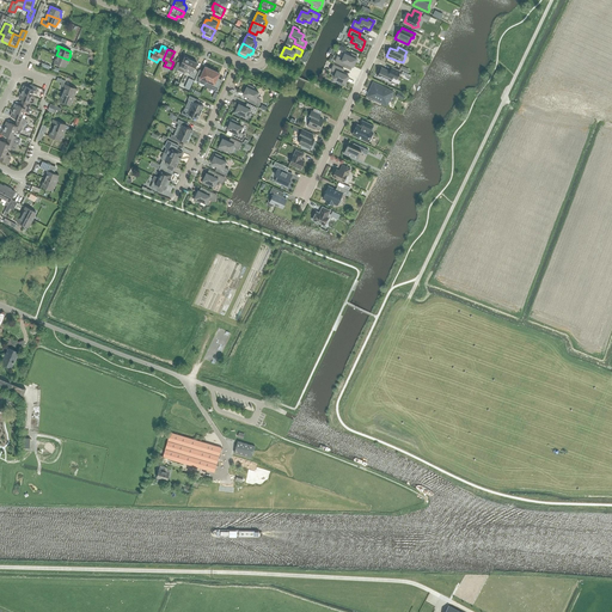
[(355,61),(357,56),(355,55),(355,56),(352,54),(350,56),(344,54),(342,59),(337,56),(335,62),(346,67),(347,63),(353,66),(355,61)]
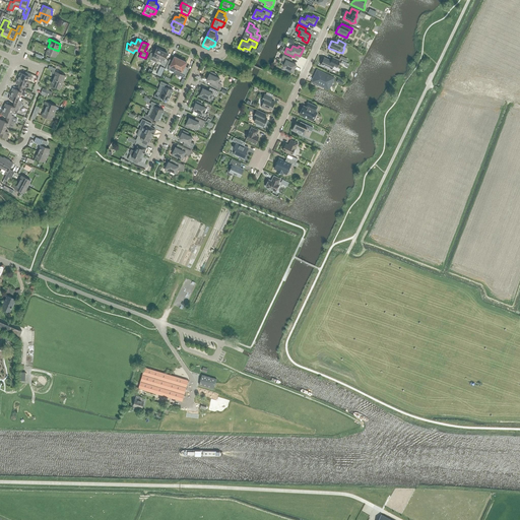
[(57,54),(58,51),(48,47),(46,53),(55,57),(57,54)]
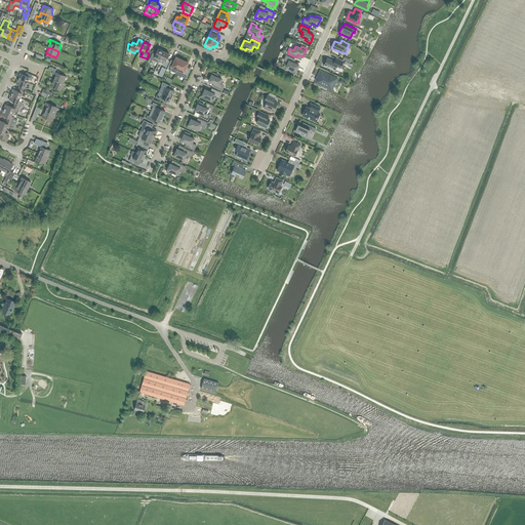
[(160,61),(164,51),(158,48),(155,54),(153,53),(150,58),(153,61),(154,57),(160,61)]
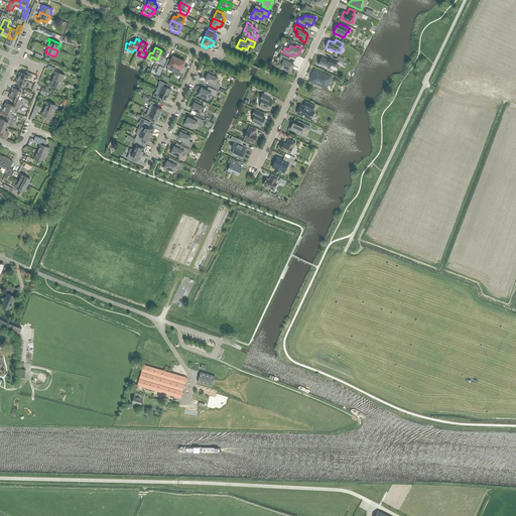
[(163,58),(166,53),(161,50),(157,59),(160,60),(159,61),(160,63),(164,66),(166,60),(163,58)]
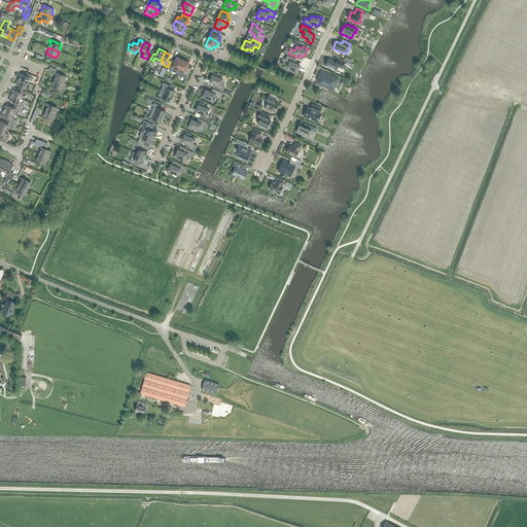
[(299,70),(300,66),(294,63),(295,60),(287,56),(285,61),(289,63),(287,67),(292,69),(291,71),(294,73),(296,74),(299,70)]
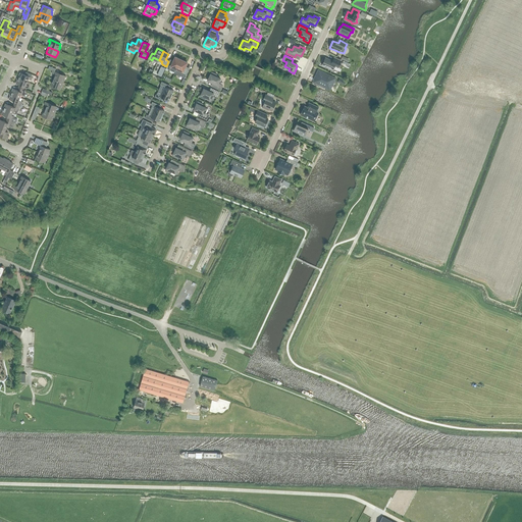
[(169,62),(166,68),(175,72),(181,60),(175,57),(173,61),(172,63),(169,62)]
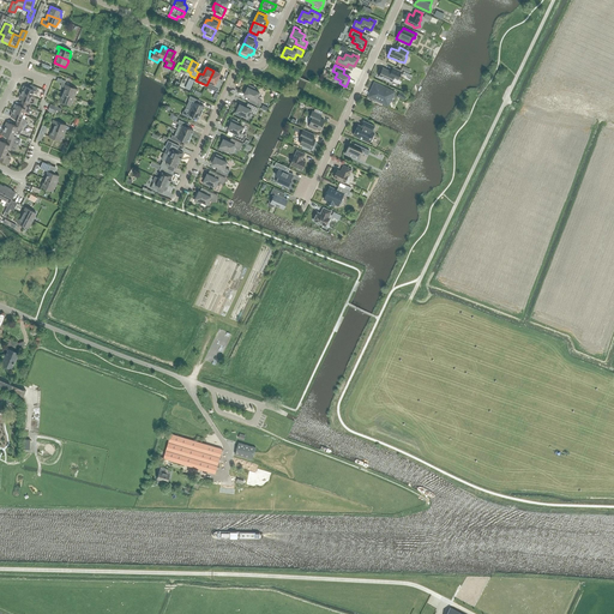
[(398,79),(402,72),(393,67),(391,72),(383,68),(381,70),(379,72),(379,74),(379,77),(391,83),(393,78),(398,79)]
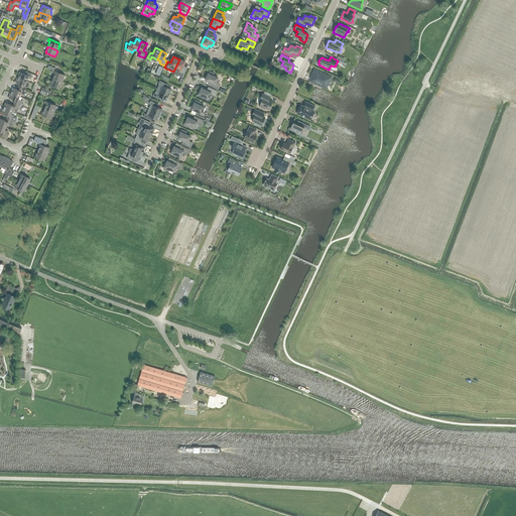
[(173,72),(172,73),(182,78),(186,70),(182,69),(183,66),(185,61),(179,59),(173,72)]
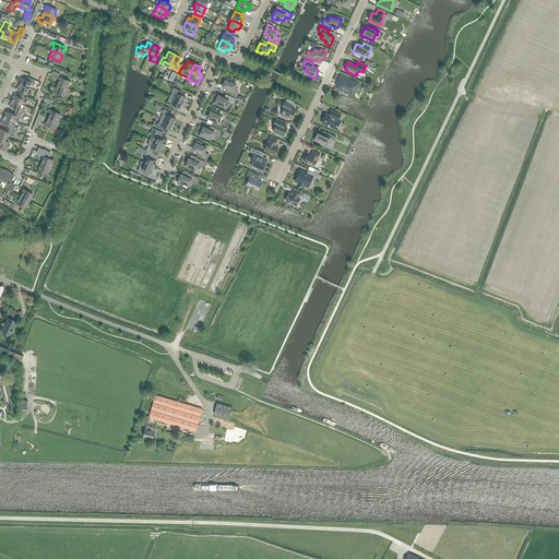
[(70,81),(59,76),(58,76),(59,73),(52,71),(51,73),(56,75),(55,78),(58,80),(57,84),(68,88),(69,84),(68,84),(70,81)]
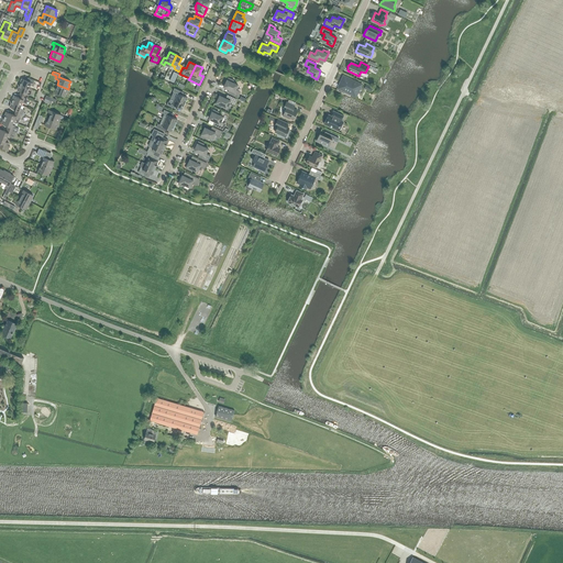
[(357,92),(361,85),(343,76),(339,88),(352,95),(353,96),(354,96),(355,96),(356,95),(357,94),(357,92)]
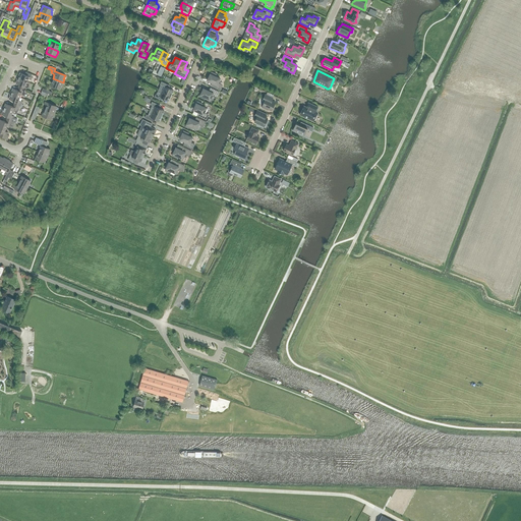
[(17,77),(26,81),(27,78),(31,79),(32,77),(31,76),(32,74),(25,71),(24,74),(19,72),(18,76),(17,75),(17,77)]
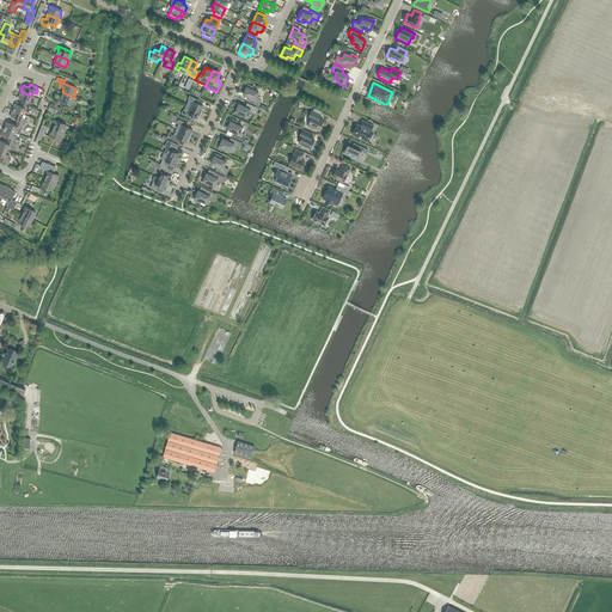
[(256,98),(258,92),(252,90),(254,87),(250,86),(250,85),(248,85),(245,90),(246,90),(244,95),(250,97),(249,101),(258,105),(261,101),(256,98)]
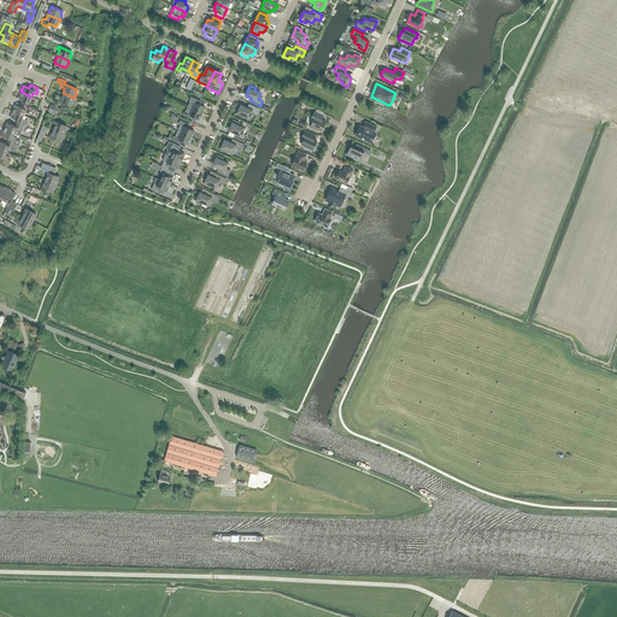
[(30,100),(31,97),(21,92),(19,94),(21,94),(18,99),(23,100),(22,104),(30,107),(31,104),(33,104),(34,101),(30,100)]
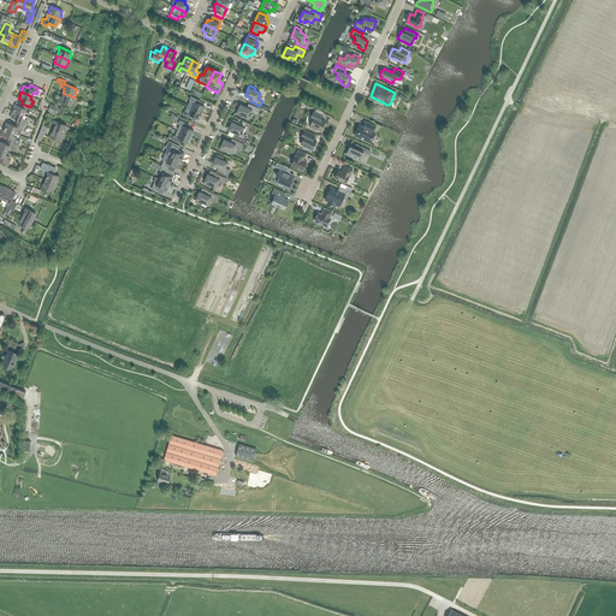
[(72,101),(75,98),(63,93),(59,100),(70,105),(72,101)]
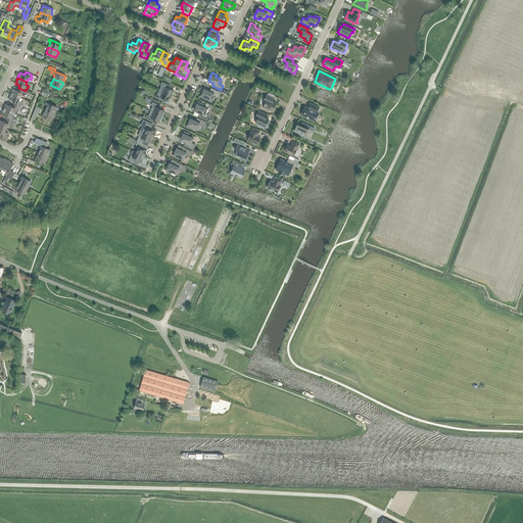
[(174,91),(169,88),(165,87),(167,84),(162,82),(160,85),(162,85),(159,90),(172,96),(174,93),(173,93),(174,91)]
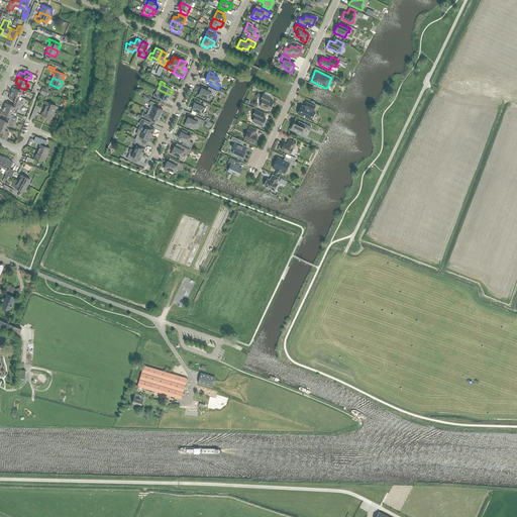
[(23,94),(25,90),(18,87),(17,89),(12,87),(11,91),(10,91),(10,92),(19,96),(20,93),(23,94)]
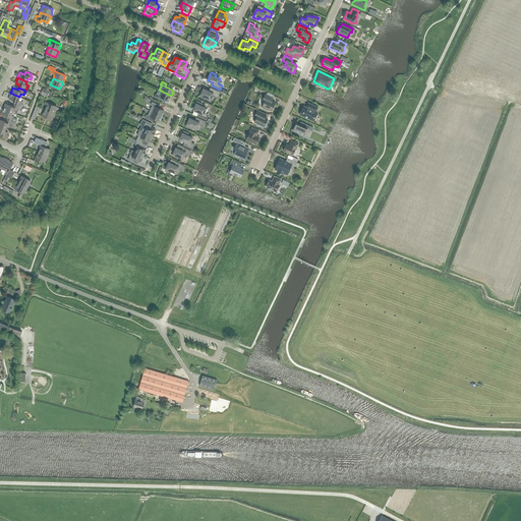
[(217,97),(219,92),(211,89),(209,92),(204,89),(201,93),(199,97),(201,98),(205,99),(206,97),(211,100),(213,95),(217,97)]
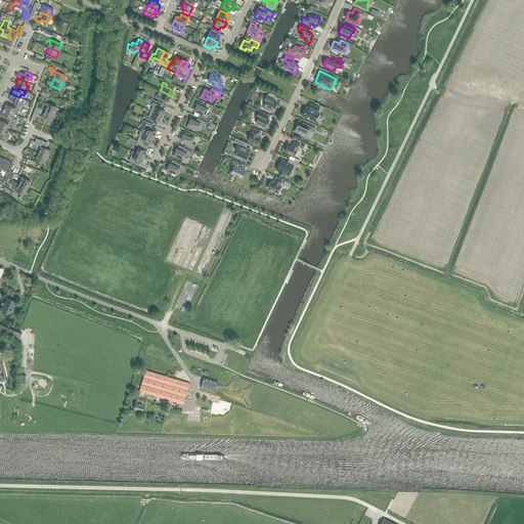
[(171,99),(172,96),(160,90),(159,93),(158,93),(157,95),(157,94),(155,97),(163,101),(164,98),(170,101),(171,99)]
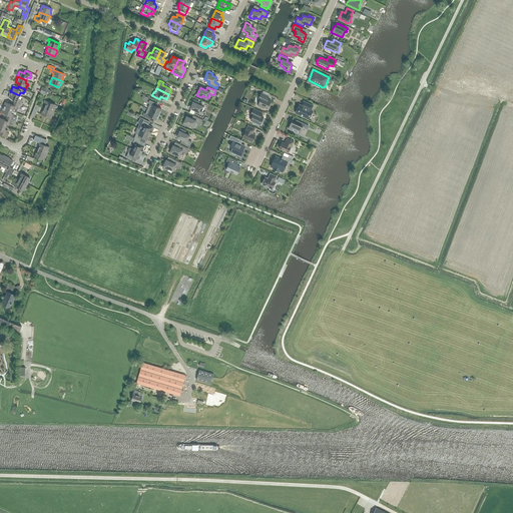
[(268,99),(269,96),(270,93),(264,90),(262,93),(261,93),(260,96),(262,97),(258,105),(263,108),(263,106),(268,108),(271,101),(268,99)]
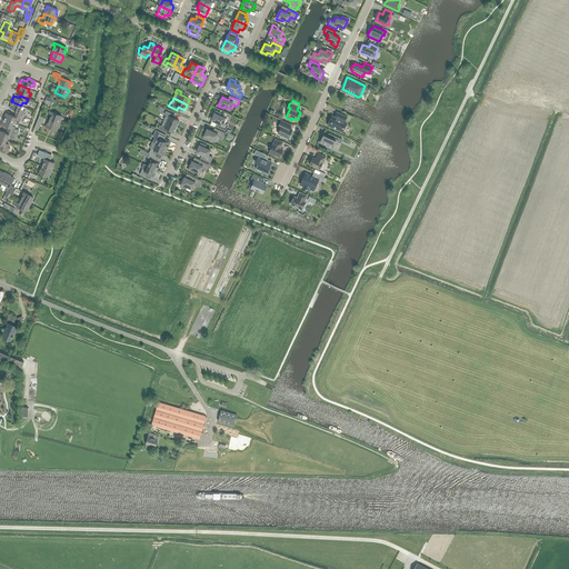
[(20,109),(21,106),(11,101),(10,103),(11,103),(9,108),(17,110),(16,113),(21,116),(25,117),(26,113),(23,113),(25,111),(20,109)]
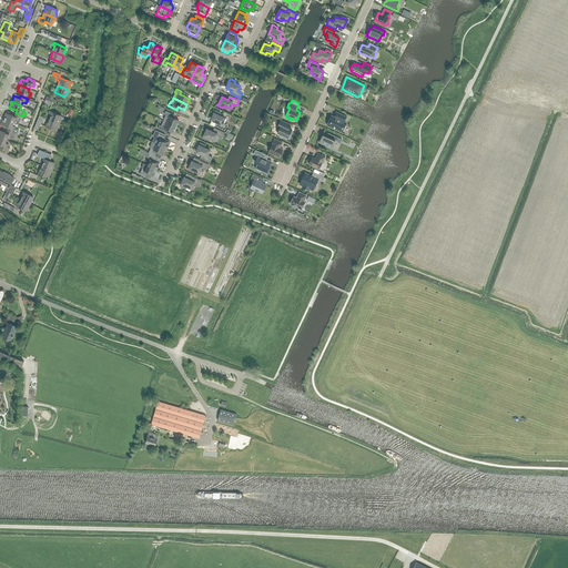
[(48,119),(59,123),(61,120),(60,119),(61,115),(49,110),(48,113),(50,114),(48,119)]
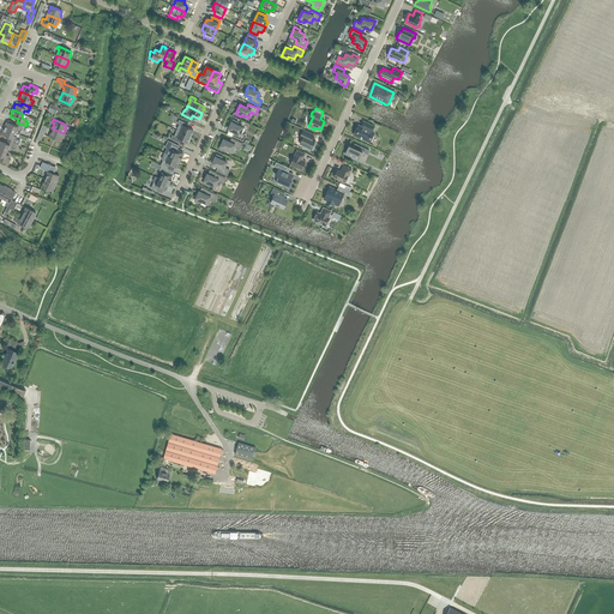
[(176,131),(191,137),(192,133),(193,131),(186,127),(187,124),(179,120),(178,124),(179,125),(178,126),(179,127),(176,131)]
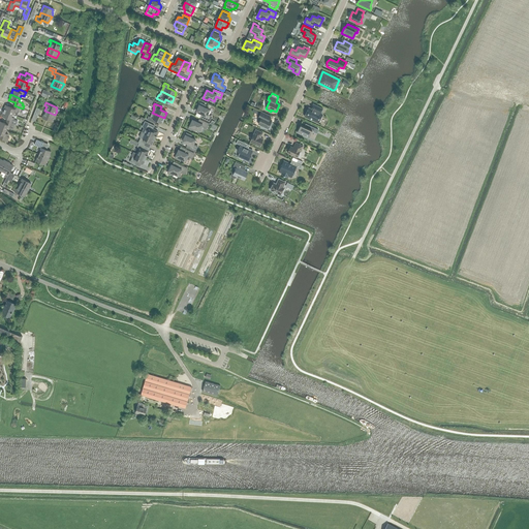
[(210,121),(212,117),(208,115),(210,110),(205,107),(206,105),(203,104),(203,103),(200,103),(198,107),(196,112),(203,114),(200,117),(210,121)]
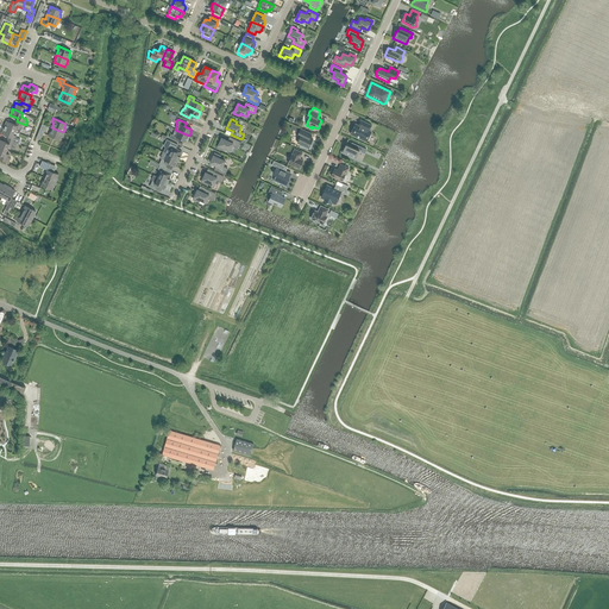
[(23,124),(17,121),(16,124),(6,120),(5,125),(4,125),(2,126),(14,131),(19,133),(23,124)]
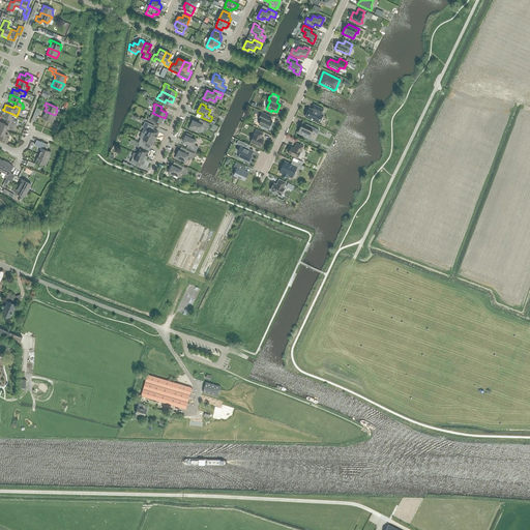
[(313,120),(319,123),(323,114),(322,114),(324,109),(314,105),(312,109),(310,108),(305,117),(308,118),(310,119),(312,120),(313,120)]
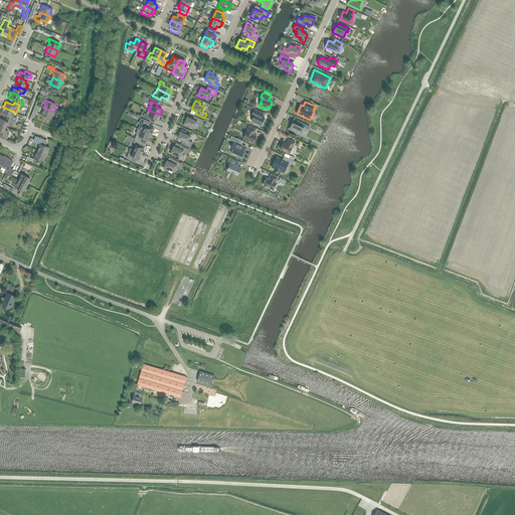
[(11,114),(12,111),(2,107),(2,109),(1,113),(7,115),(6,118),(12,120),(14,121),(15,122),(17,118),(13,116),(14,115),(11,114)]
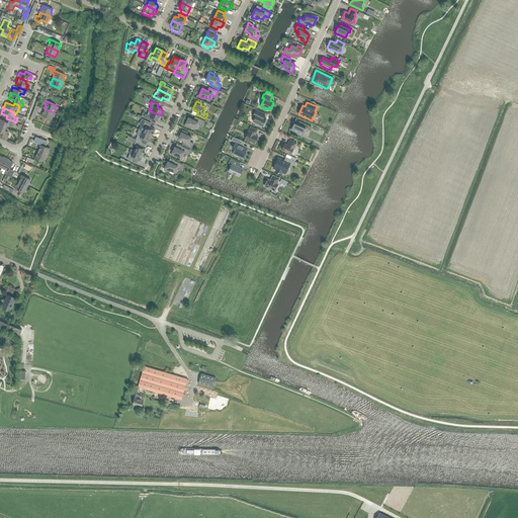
[(53,115),(54,112),(44,108),(41,114),(51,118),(52,115),(53,115)]
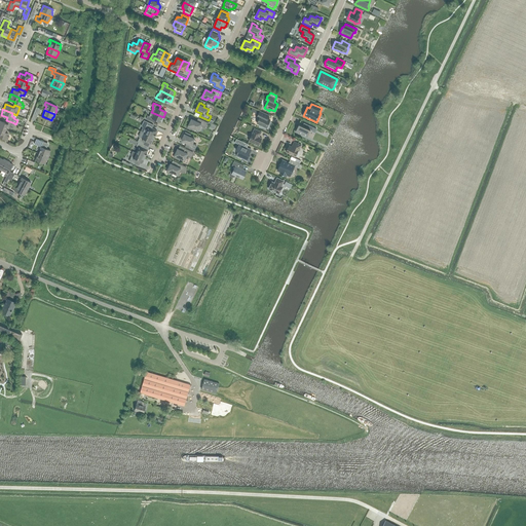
[(269,115),(262,112),(260,111),(257,117),(259,118),(257,123),(267,127),(270,120),(267,119),(269,115)]
